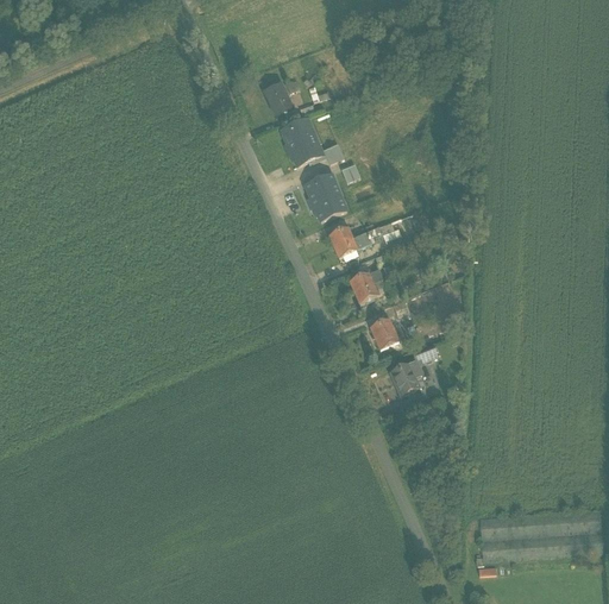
[(292,80),(283,85),(287,94),(296,89),(292,80)]
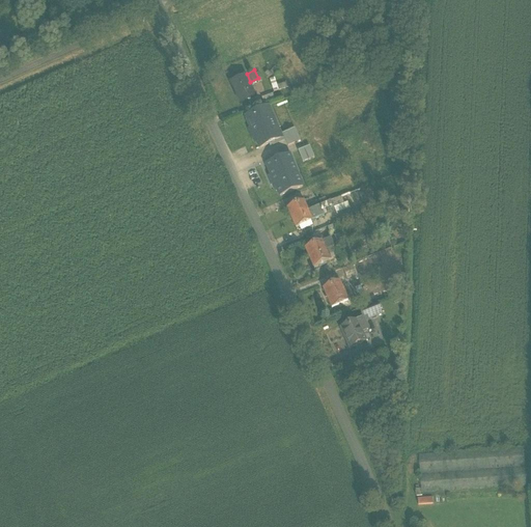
[(246,72),(230,79),(240,101),(256,93),(250,82),(247,74),(246,72)]
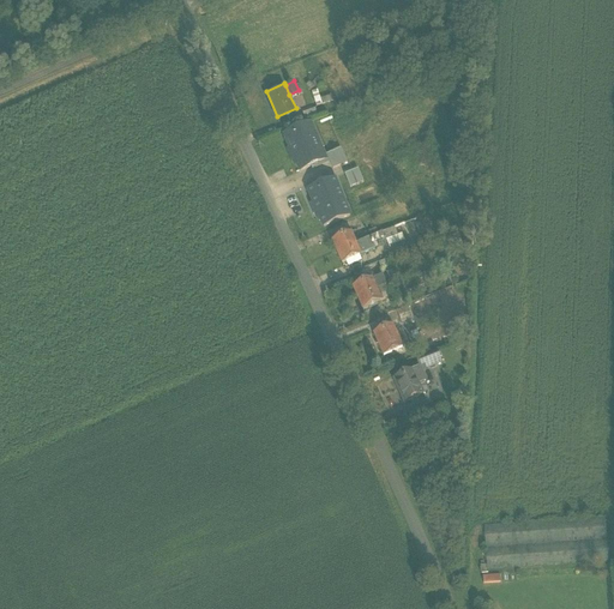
[(315,104),(304,109),(306,116),(318,112),(315,104)]
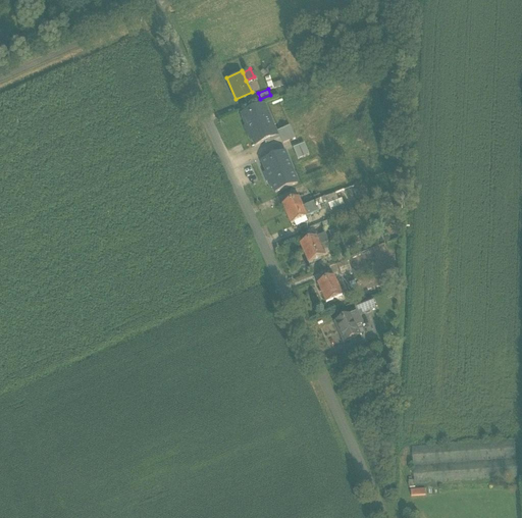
[(263,101),(242,111),(247,123),(245,124),(250,137),(252,136),(255,142),(277,133),(263,101)]
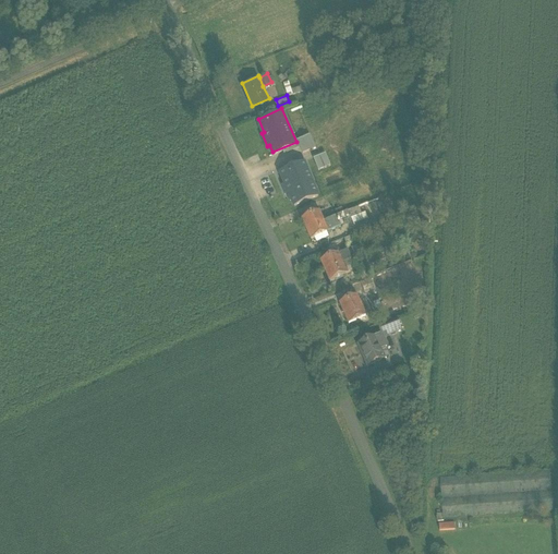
[(325,149),(313,154),(317,166),(329,161),(325,149)]
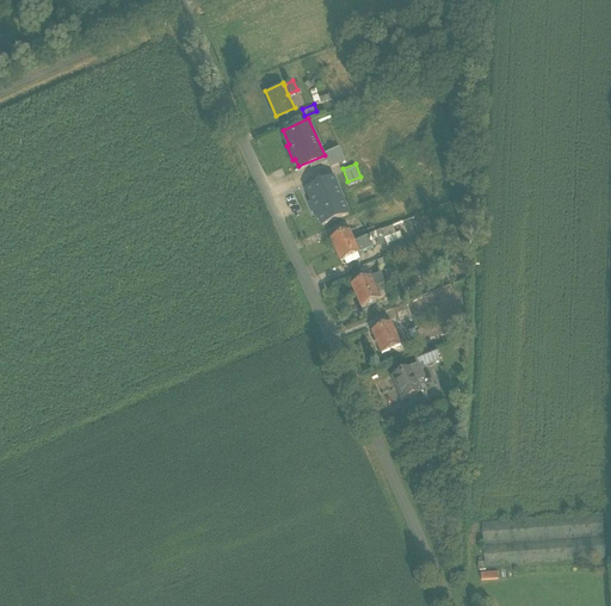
[(318,222),(349,210),(334,171),(302,183),(318,222)]
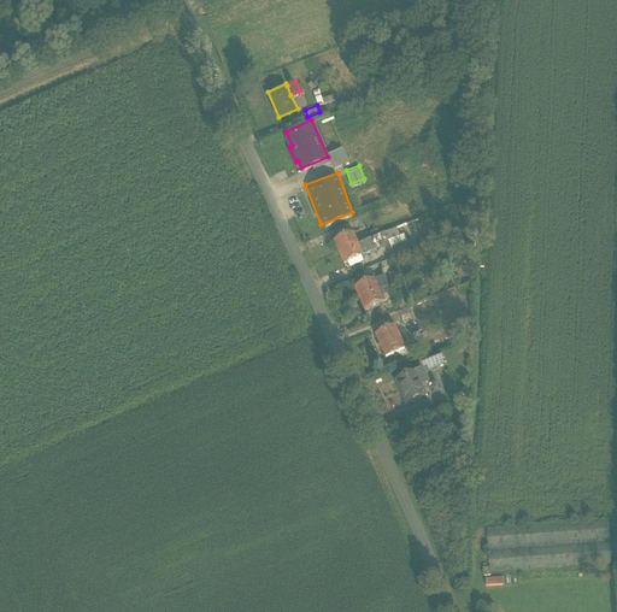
[(387,239),(386,235),(375,240),(376,241),(374,242),(376,247),(381,245),(386,256),(424,240),(423,236),(430,233),(424,218),(417,222),(416,218),(397,225),(400,233),(387,239)]
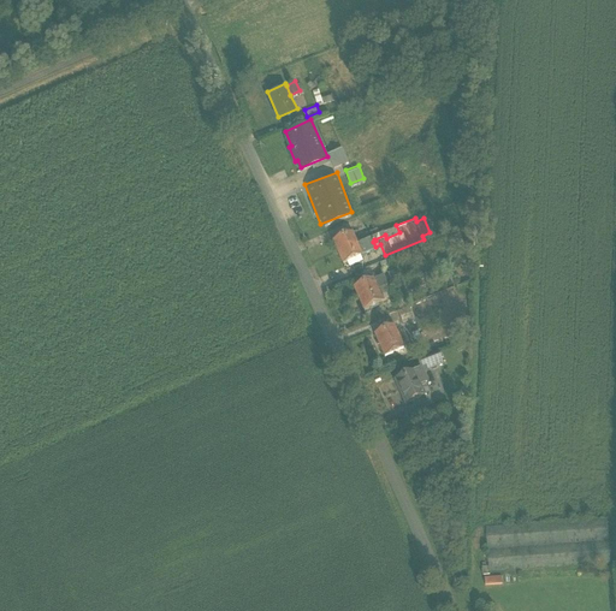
[(386,223),(366,230),(368,236),(383,230),(388,227),(386,223)]
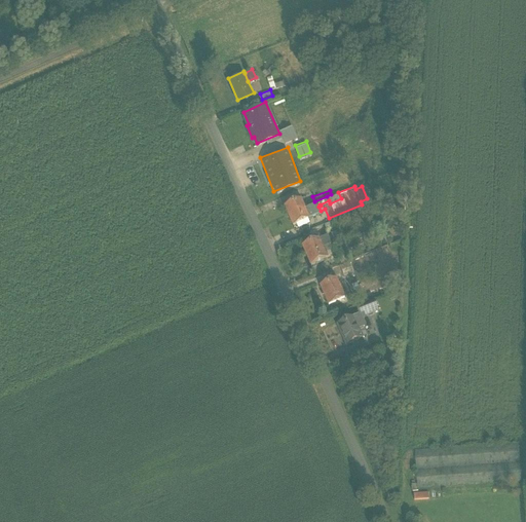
[(341,198),(338,192),(338,191),(331,194),(327,196),(329,200),(330,203),(341,198)]
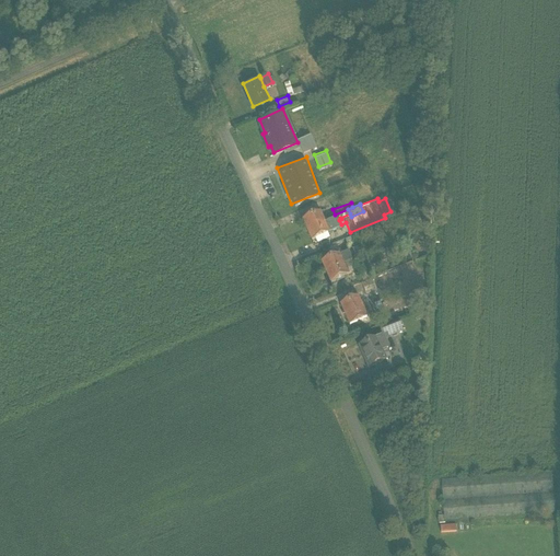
[(319,208),(303,216),(307,227),(325,219),(322,211),(325,210),(324,208),(321,209),(319,208)]
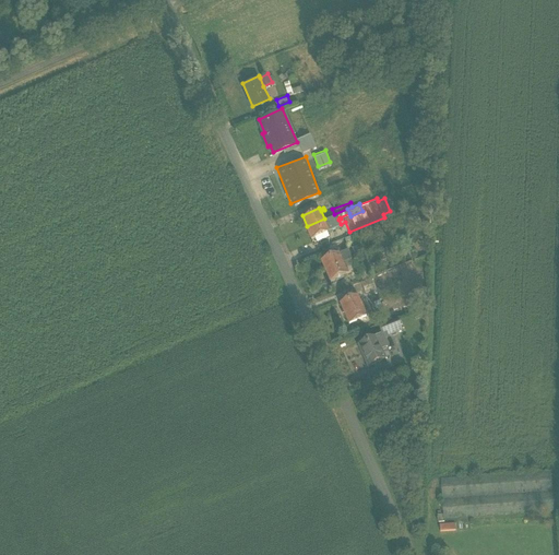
[(324,219),(307,226),(312,236),(314,235),(317,239),(329,235),(326,229),(329,229),(341,224),(339,220),(341,219),(340,217),(349,213),(347,209),(334,214),(324,219)]
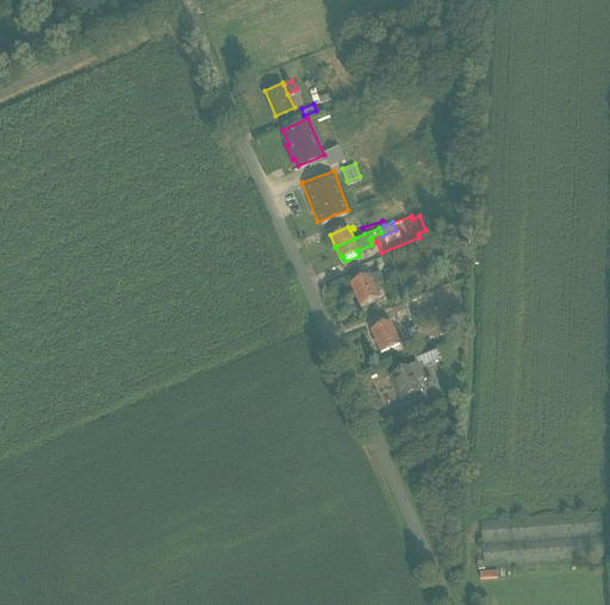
[(390,253),(377,257),(380,264),(392,260),(390,253)]
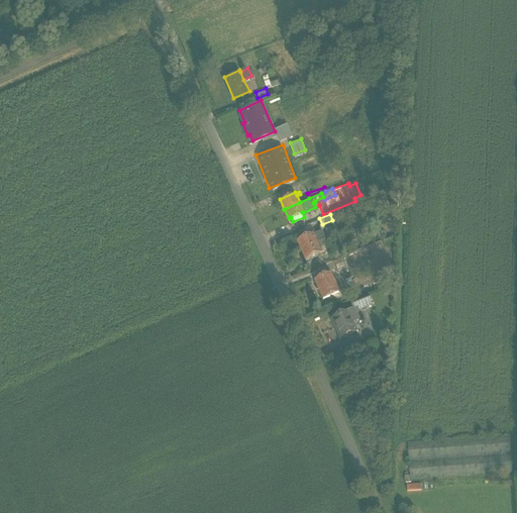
[(307,222),(304,217),(293,221),(296,226),(307,222)]
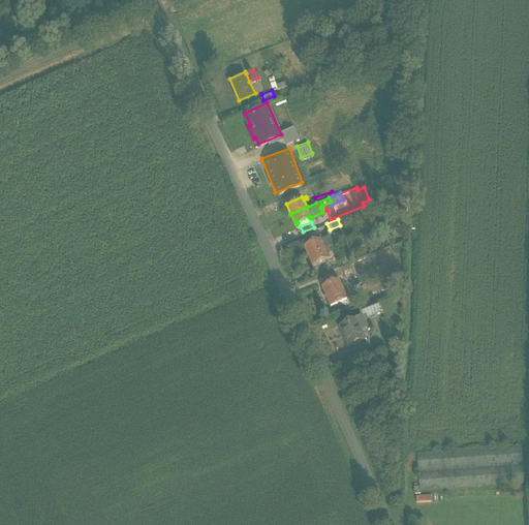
[(334,232),(338,241),(361,230),(358,222),(334,232)]
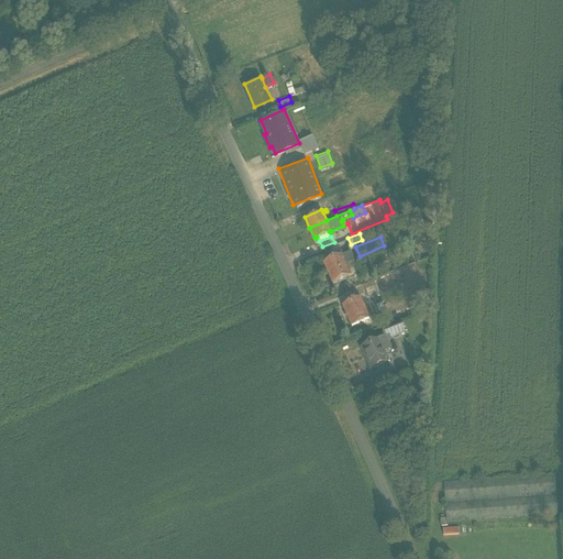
[(348,250),(344,252),(344,254),(342,255),(345,262),(352,260),(348,250)]
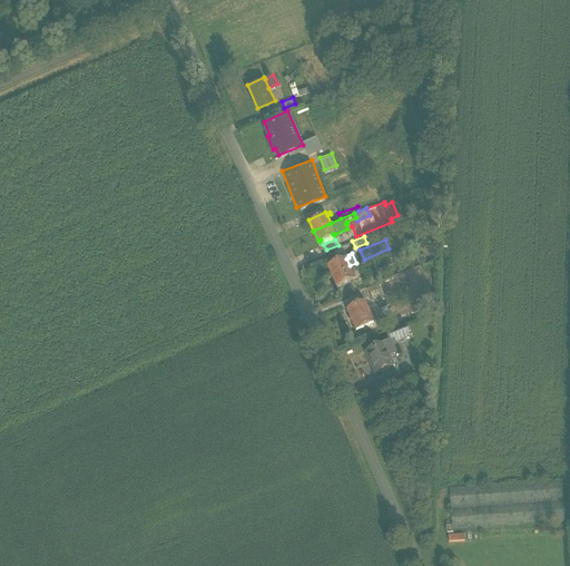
[(345,255),(327,263),(332,273),(350,265),(346,259),(349,257),(349,255),(345,256),(345,255)]
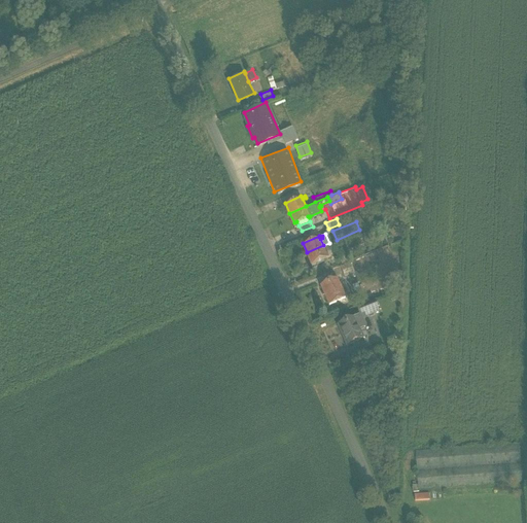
[(329,243),(323,245),(327,255),(334,252),(329,243)]
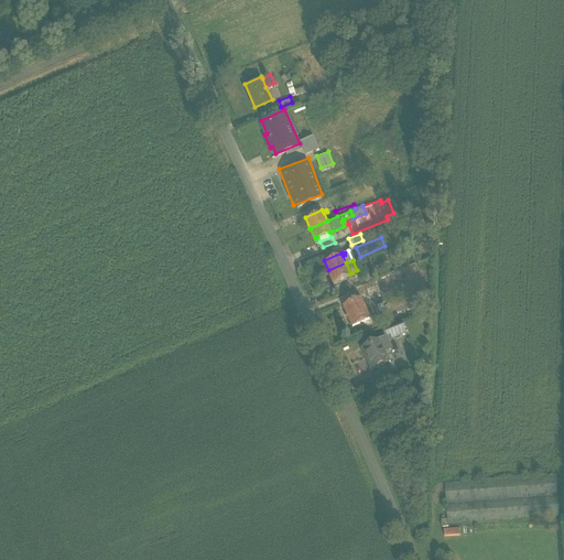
[(346,262),(328,270),(334,281),(350,273),(346,262)]
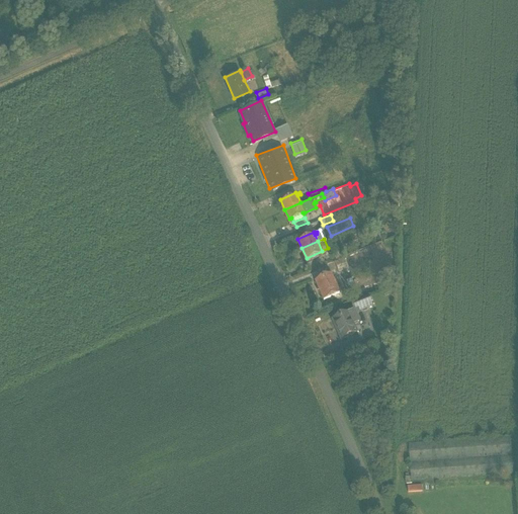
[(345,255),(335,259),(339,269),(349,265),(345,255)]
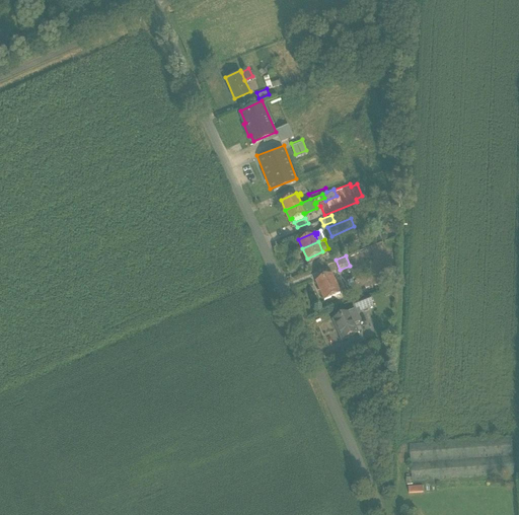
[(331,271),(315,278),(324,297),(341,290),(331,271)]
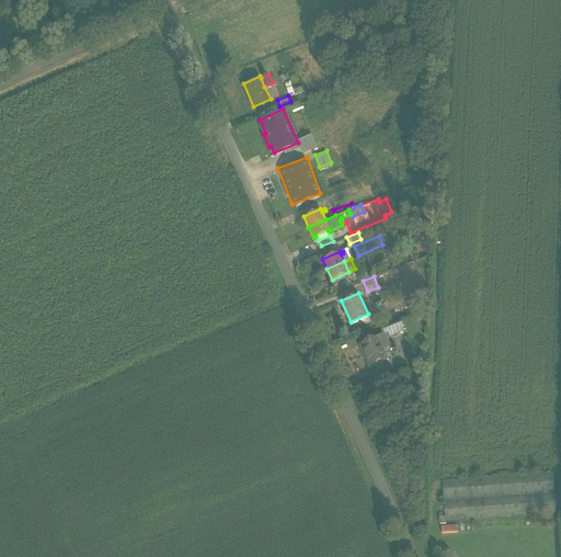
[(398,316),(379,324),(384,332),(385,336),(403,329),(398,316)]
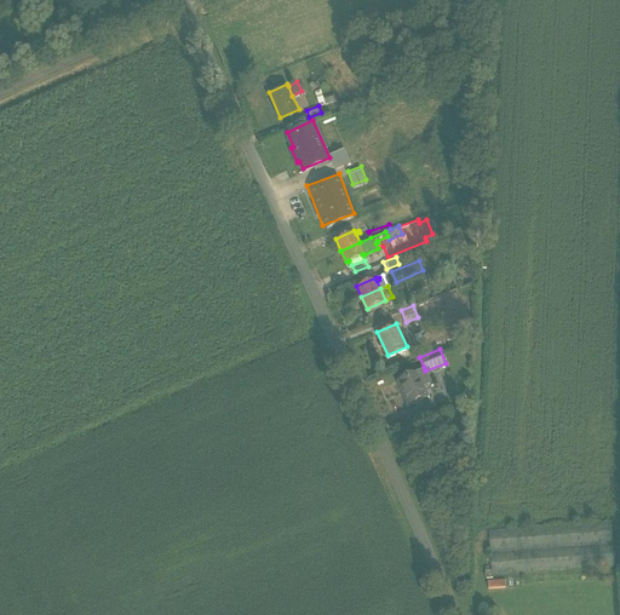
[(424,367),(399,379),(408,402),(428,394),(423,384),(430,380),(425,371),(424,367)]
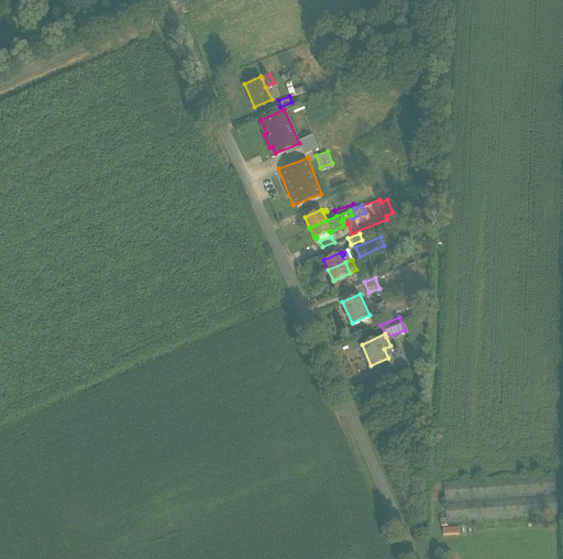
[(555,470),(444,479),(446,519),(558,512),(555,470)]
